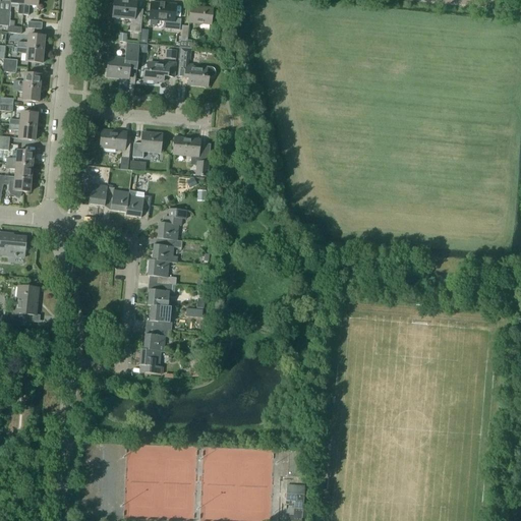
[(16,14),(22,15),(23,0),(10,0),(10,4),(17,4),(16,14)]
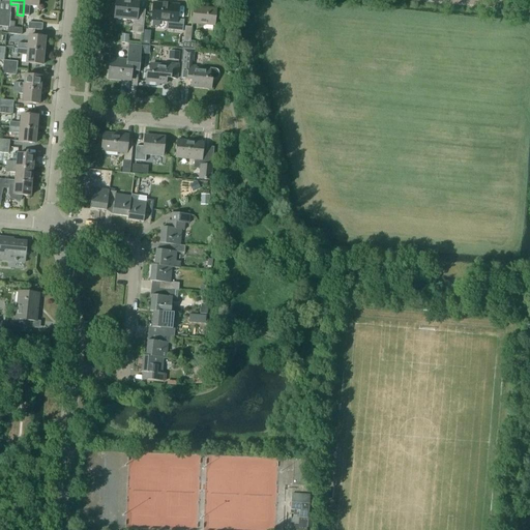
[(38,0),(24,0),(23,16),(28,16),(29,5),(38,6),(38,0)]
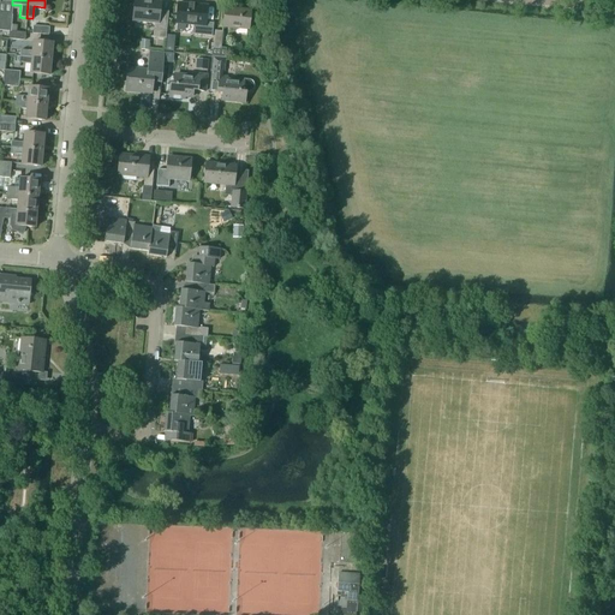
[(154,23),(153,37),(165,39),(167,12),(159,11),(160,1),(145,0),(135,0),(133,21),(154,23)]
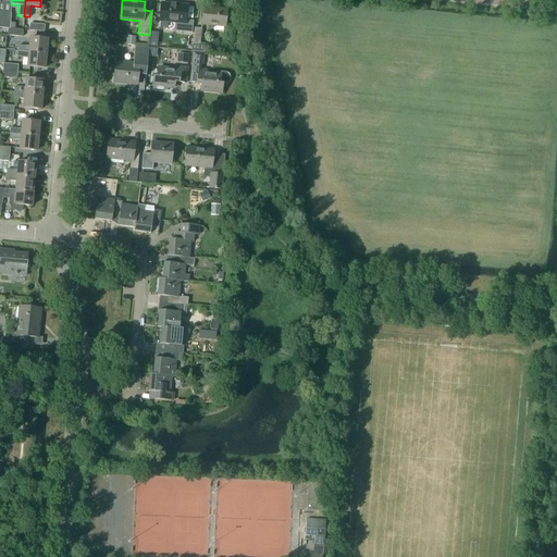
[(161,3),(160,21),(174,22),(173,31),(192,33),(193,21),(186,20),(187,5),(161,3)]
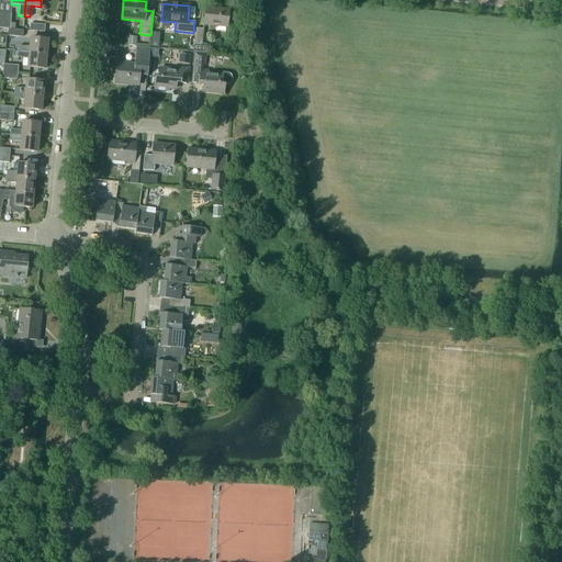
[(205,8),(203,24),(226,26),(227,10),(205,8)]
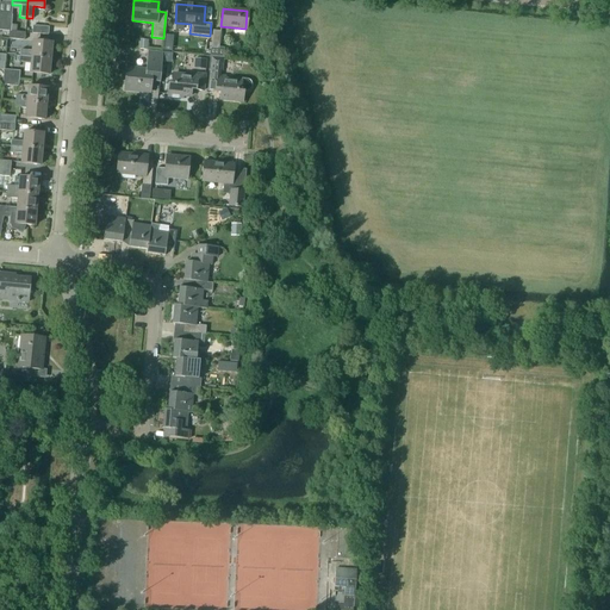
[(48,35),(49,26),(33,25),(33,33),(48,35)]
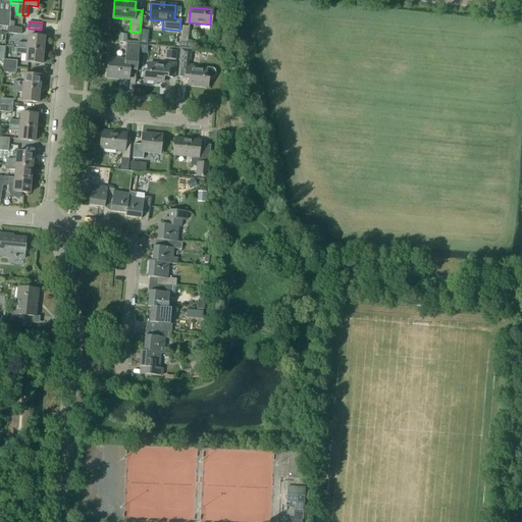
[(180,41),(179,48),(191,49),(192,41),(188,40),(189,28),(183,28),(180,41)]
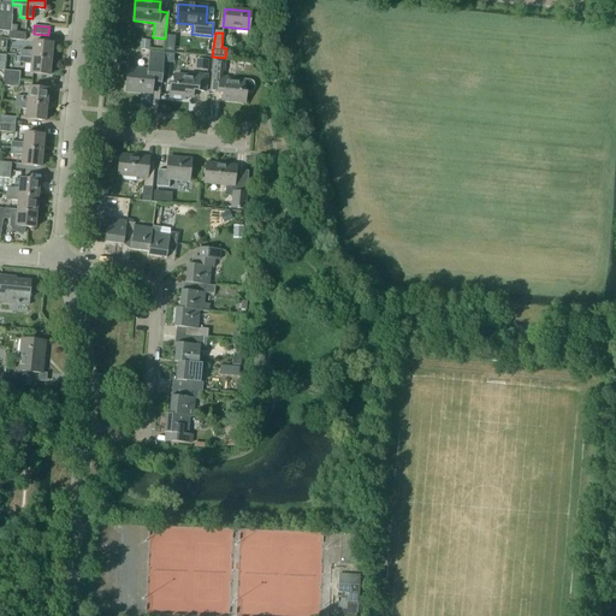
[(140,40),(138,49),(149,51),(150,41),(140,40)]
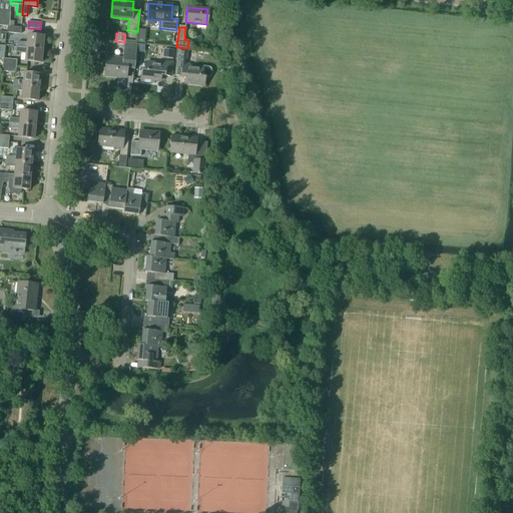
[(17,41),(16,47),(42,49),(44,36),(28,34),(27,42),(17,41)]
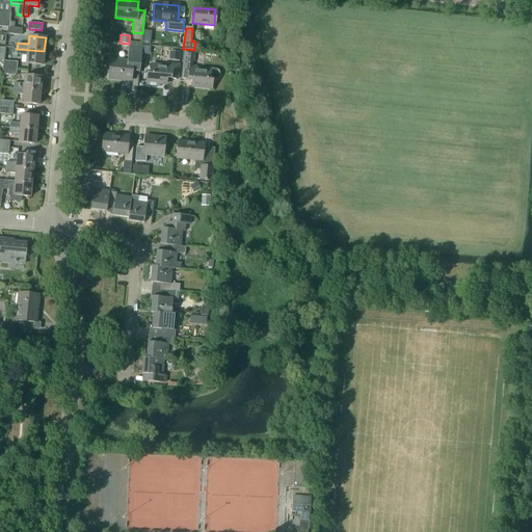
[(130,80),(131,71),(139,72),(141,46),(129,44),(127,61),(110,59),(108,78),(130,80)]
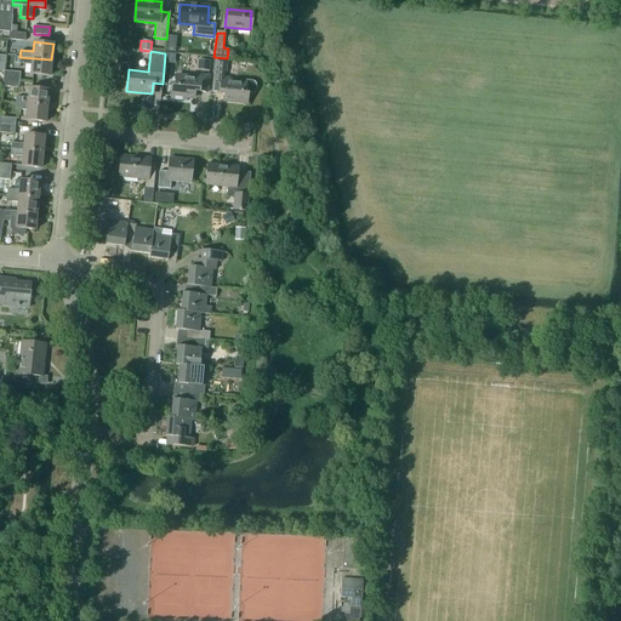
[(50,75),(51,60),(20,57),(15,56),(15,62),(20,63),(32,64),(30,74),(50,75)]
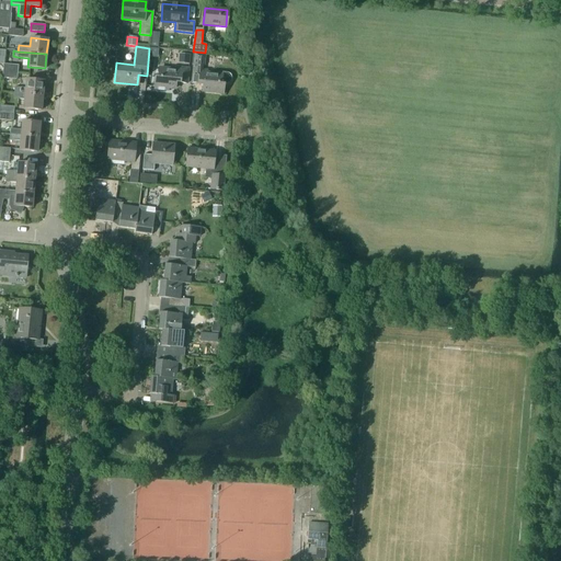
[(194,64),(204,65),(205,54),(195,53),(194,64)]
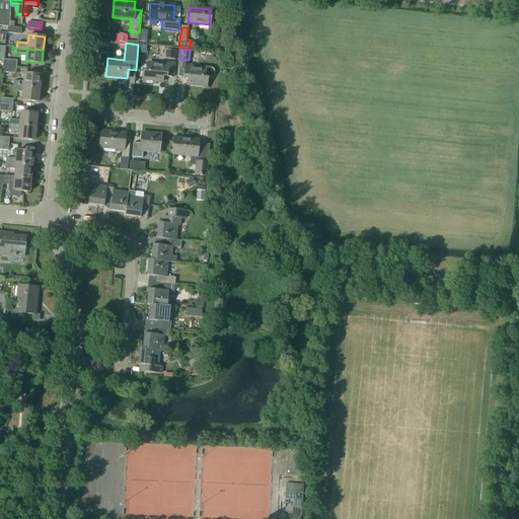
[(165,50),(165,58),(175,59),(175,51),(165,50)]
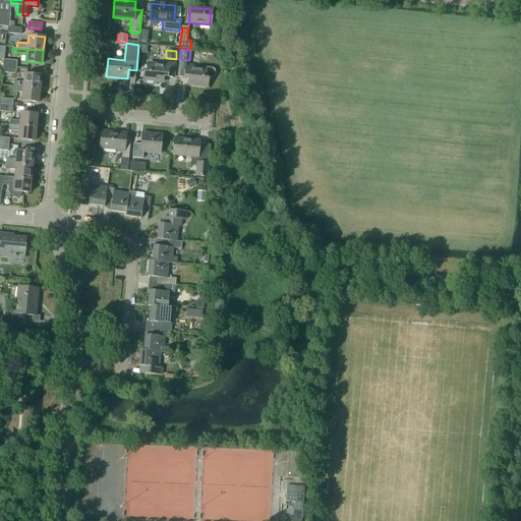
[(155,84),(156,81),(162,81),(163,73),(167,73),(167,76),(174,77),(175,63),(162,62),(162,65),(147,63),(147,70),(143,69),(142,83),(155,84)]
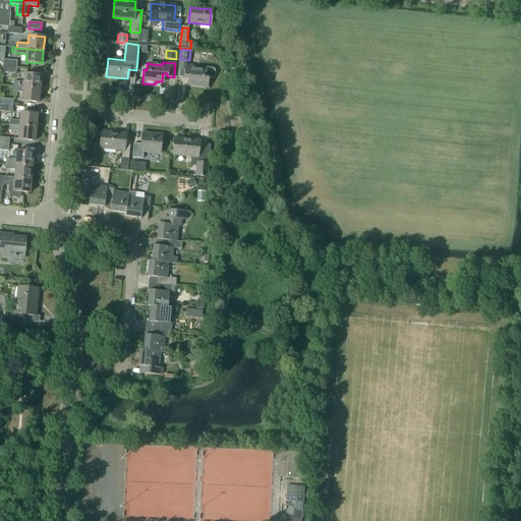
[(206,67),(206,69),(192,68),(192,65),(180,64),(178,77),(184,78),(185,75),(188,75),(188,84),(207,87),(208,78),(210,78),(212,77),(214,76),(215,73),(215,71),(213,69),(210,68),(206,67)]
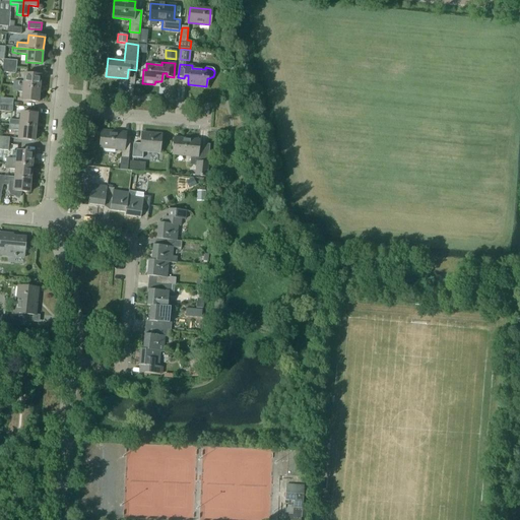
[(13,80),(13,86),(40,88),(41,75),(24,73),(23,81),(13,80)]
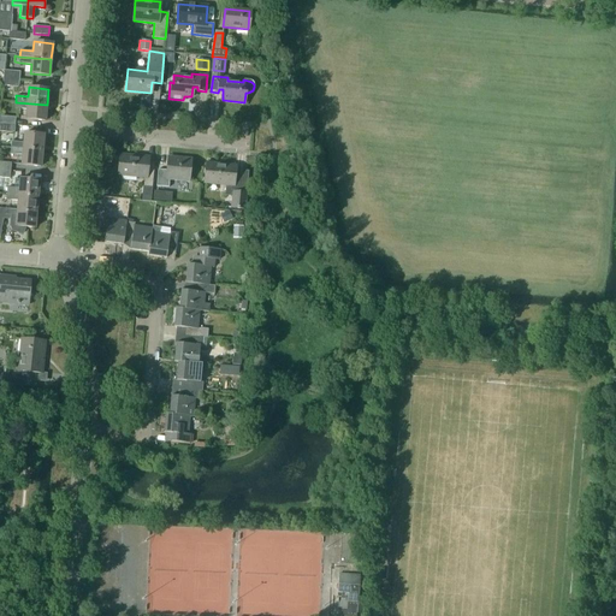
[(45,120),(47,105),(16,102),(15,108),(27,110),(27,119),(45,120)]
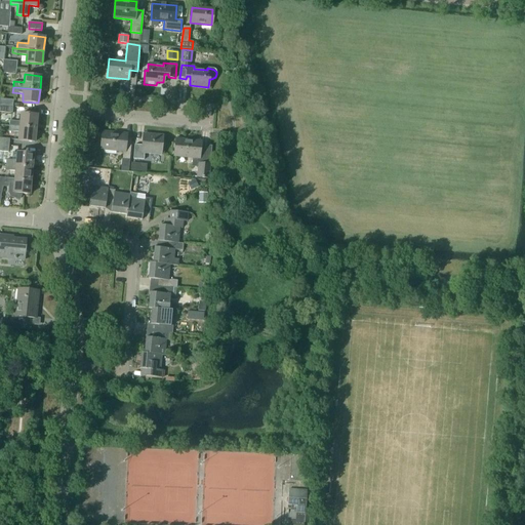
[(13,106),(0,105),(0,112),(12,113),(13,106)]
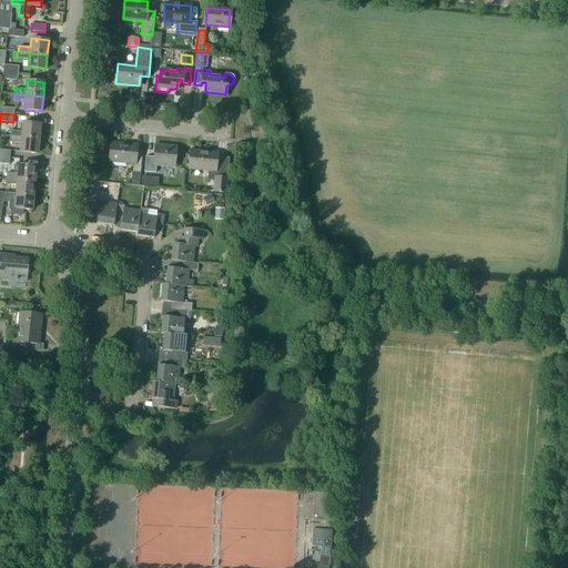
[(10,130),(10,135),(39,138),(40,123),(23,122),(22,131),(10,130)]
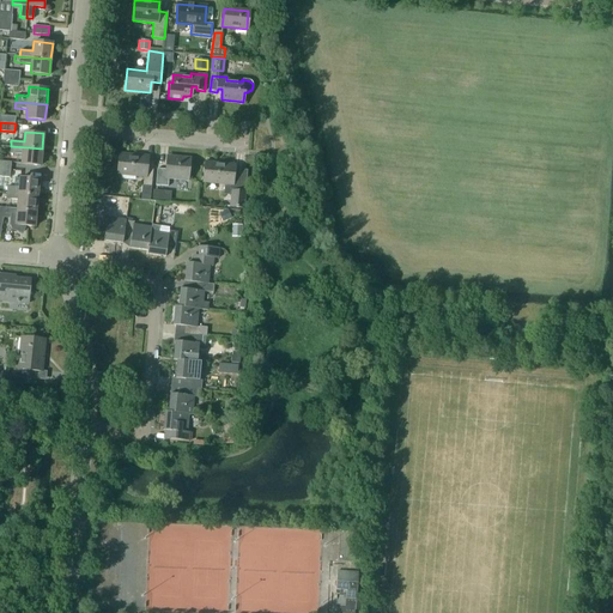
[(41,165),(42,149),(11,146),(10,152),(23,153),(22,163),(41,165)]
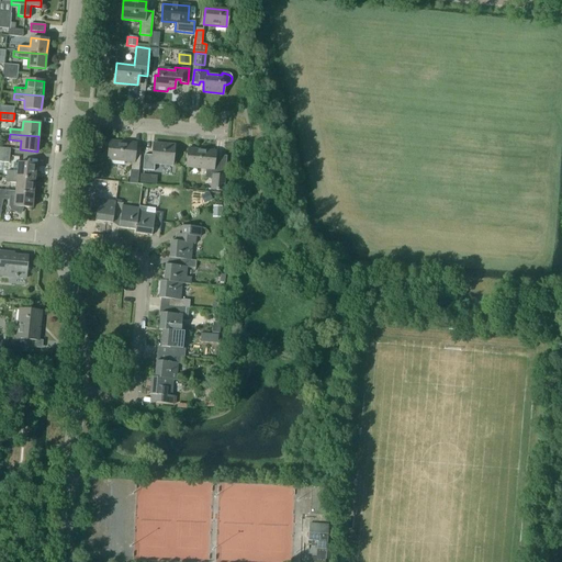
[(133,148),(134,142),(111,139),(109,159),(131,161),(130,170),(138,170),(141,148),(133,148)]
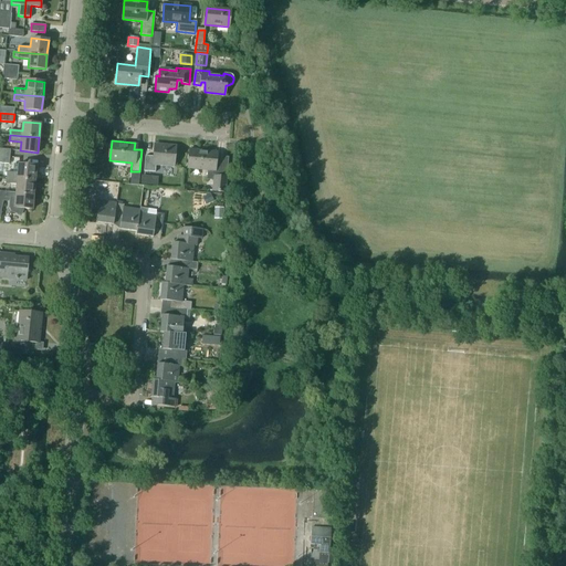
[(174,166),(175,146),(154,144),(153,156),(144,156),(143,171),(155,171),(156,165),(174,166)]
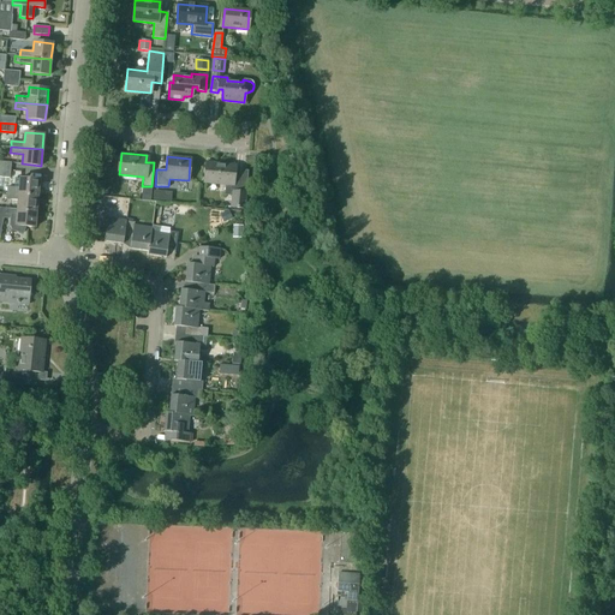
[(233,174),(234,163),(208,161),(206,183),(225,185),(225,195),(232,196),(232,208),(245,209),(246,192),(240,192),(242,175),(233,174)]
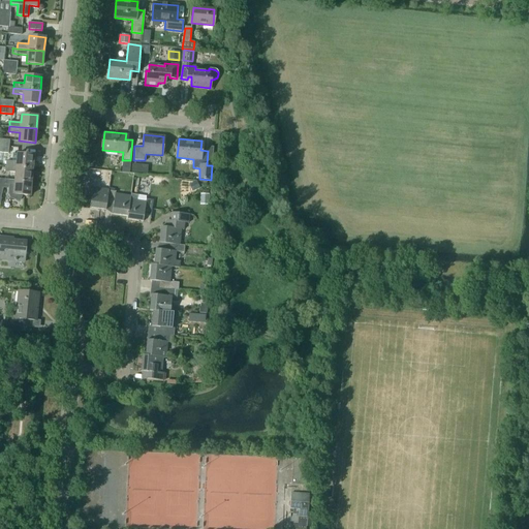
[(6,160),(6,165),(32,168),(34,154),(18,153),(17,161),(6,160)]
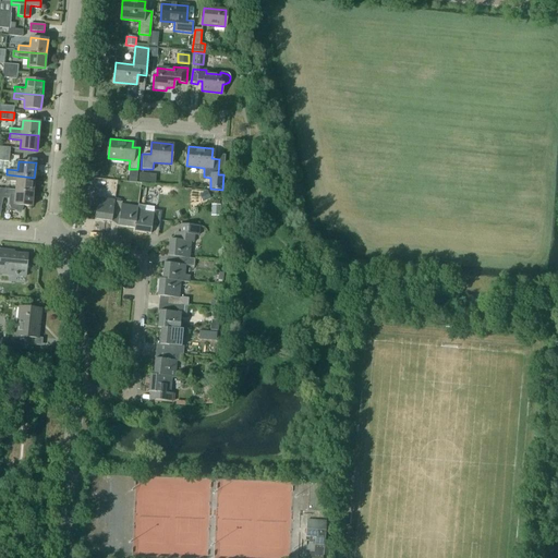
[(16,181),(15,190),(33,192),(34,178),(7,174),(5,180),(16,181)]
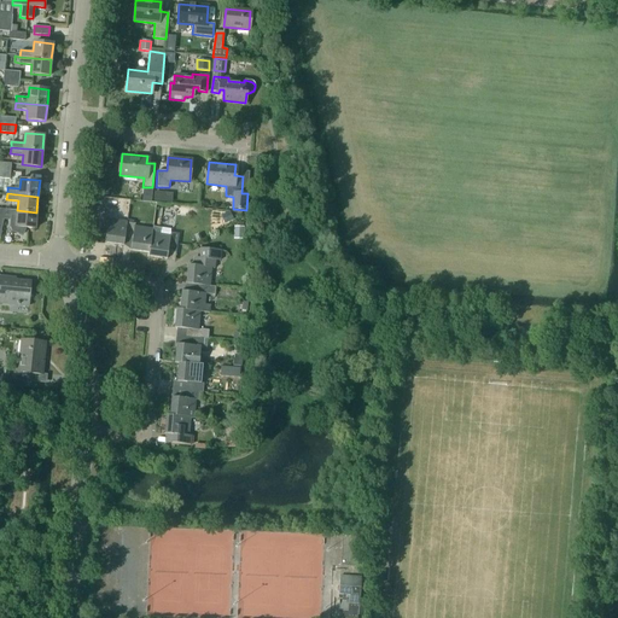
[(36,213),(17,210),(0,208),(0,220),(0,216),(4,216),(6,216),(13,216),(12,226),(12,231),(23,234),(25,227),(35,228),(36,213)]
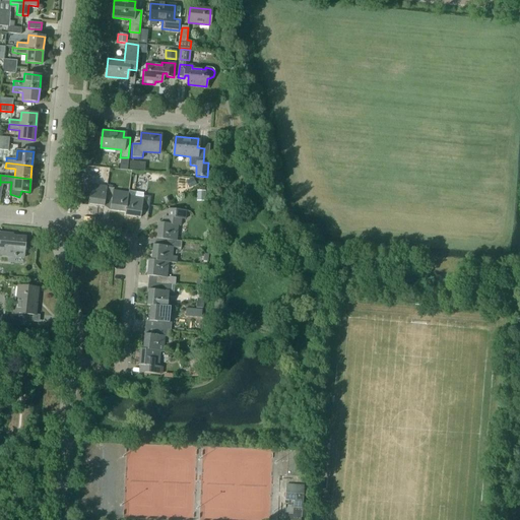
[(105,200),(107,187),(91,184),(91,182),(84,181),(82,193),(89,194),(88,204),(104,206),(105,200)]
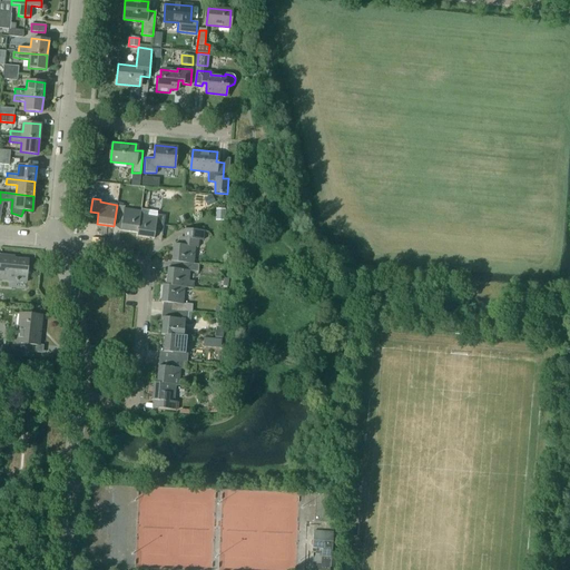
[(125,206),(117,205),(115,219),(121,220),(119,231),(137,233),(140,215),(140,210),(124,208),(125,206)]
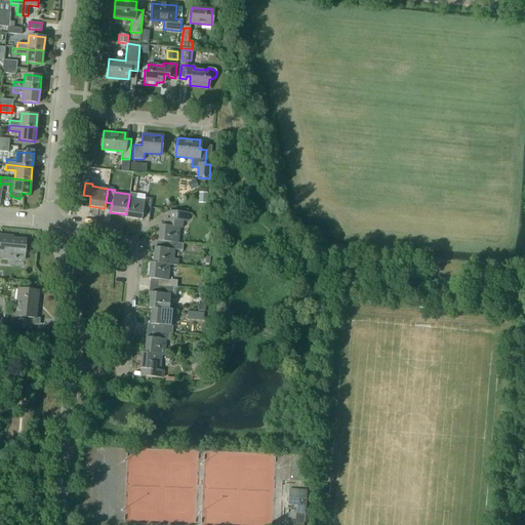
[(129,194),(129,198),(126,214),(126,217),(142,219),(143,210),(150,211),(152,198),(145,197),(145,194),(130,192),(129,194)]
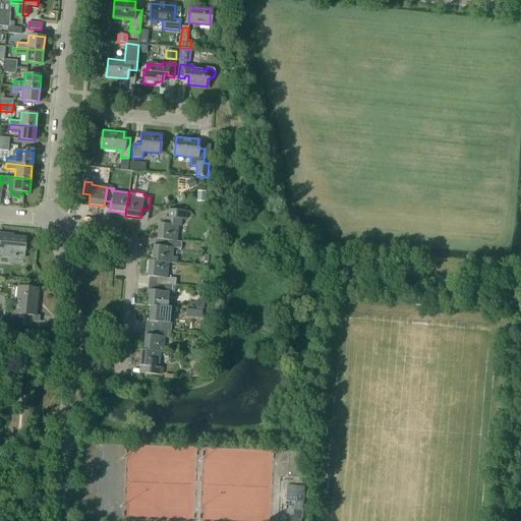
[(169,217),(166,217),(165,224),(159,223),(157,239),(163,240),(179,241),(180,240),(177,240),(178,226),(181,226),(181,219),(185,219),(186,211),(169,209),(169,217)]
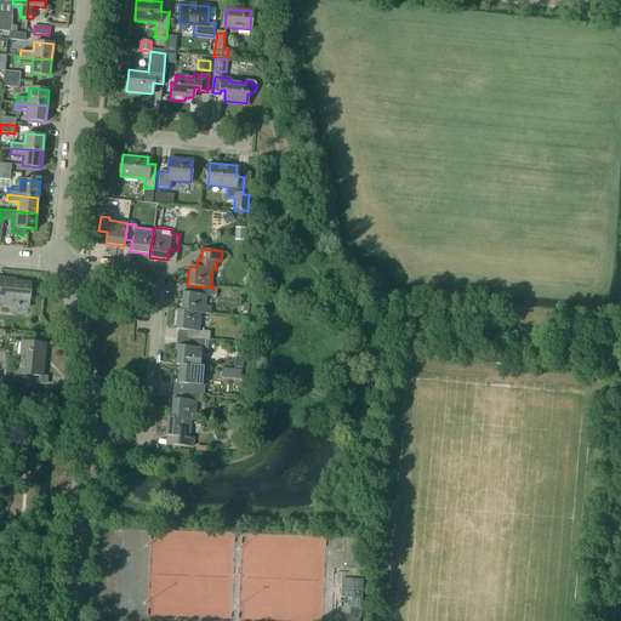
[(30,286),(7,284),(9,280),(0,278),(0,303),(28,307),(30,286)]
